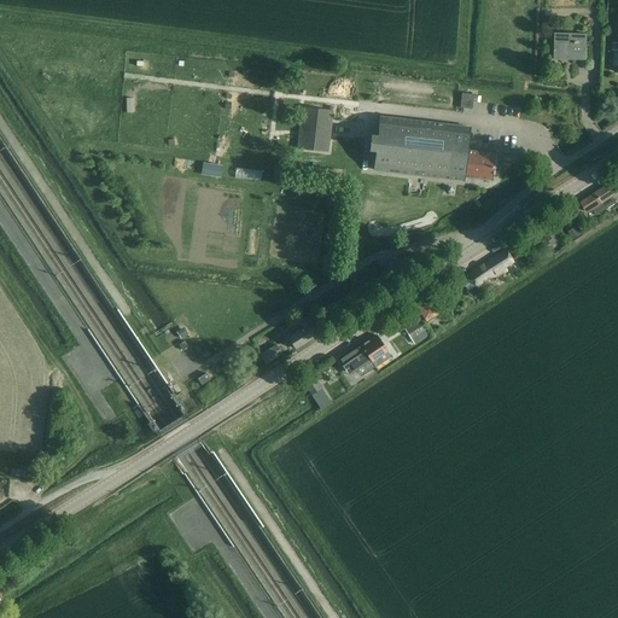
[(554,59),(569,60),(587,60),(588,34),(554,33),(554,59)]
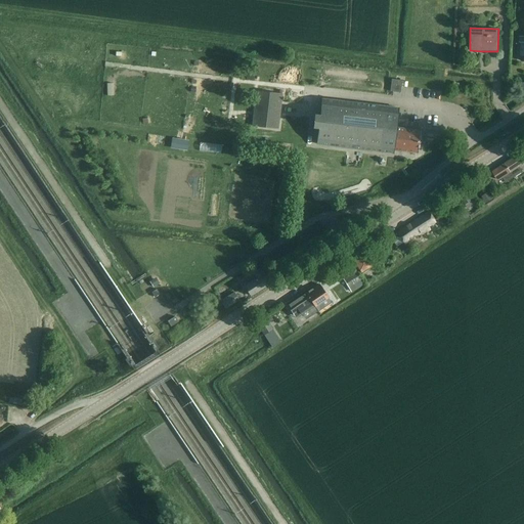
[(391,79),(390,91),(400,92),(401,80),(391,79)]
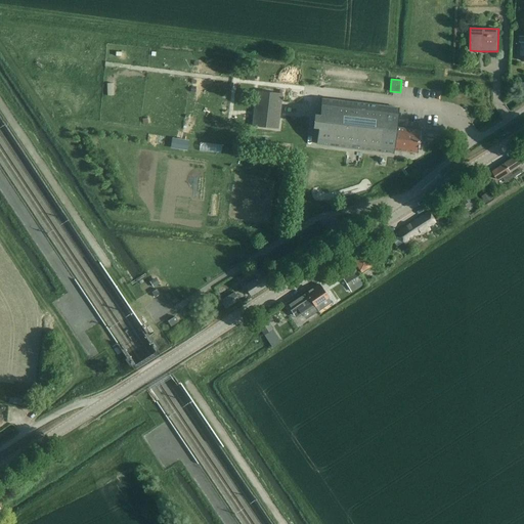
[(252,126),(278,128),(281,93),(256,90),(252,126)]
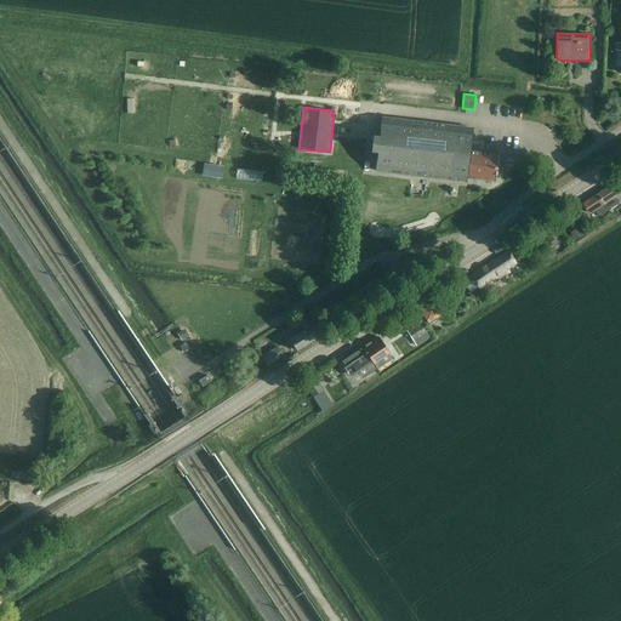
[(375,171),(377,171),(465,182),(465,177),(495,181),(497,155),(497,154),(468,151),(472,127),(381,118),(375,171)]
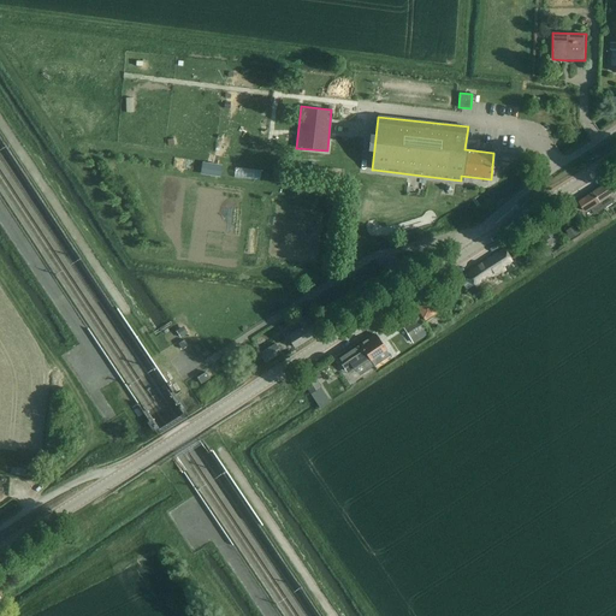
[(201,163),(200,175),(220,177),(221,171),(221,166),(213,165),(201,163)]
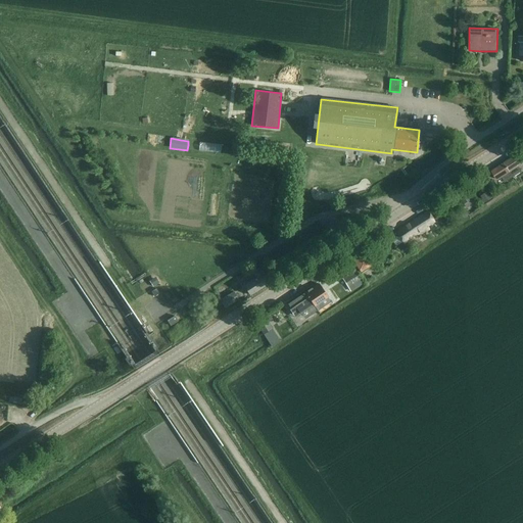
[(517,154),(505,162),(514,177),(522,171),(520,169),(518,165),(522,163),(518,155),(517,154)]
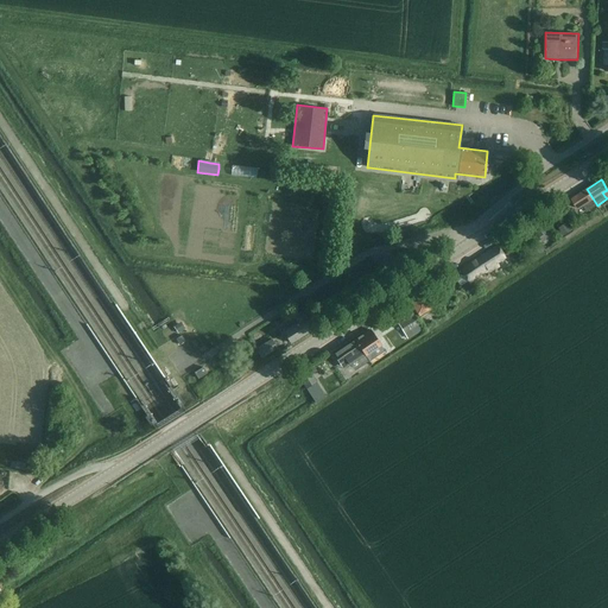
[(572,200),(569,202),(572,207),(576,204),(578,209),(583,206),(588,211),(597,206),(587,189),(572,198),(572,200)]
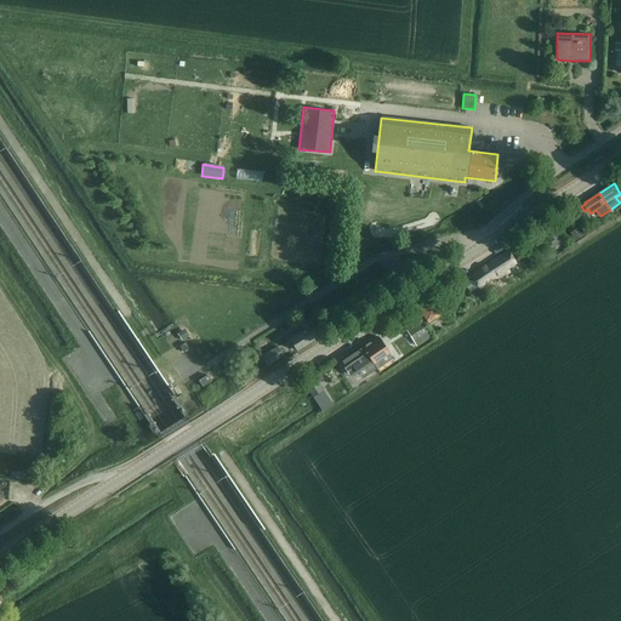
[(545,233),(551,241),(554,248),(563,241),(553,227),(545,233)]
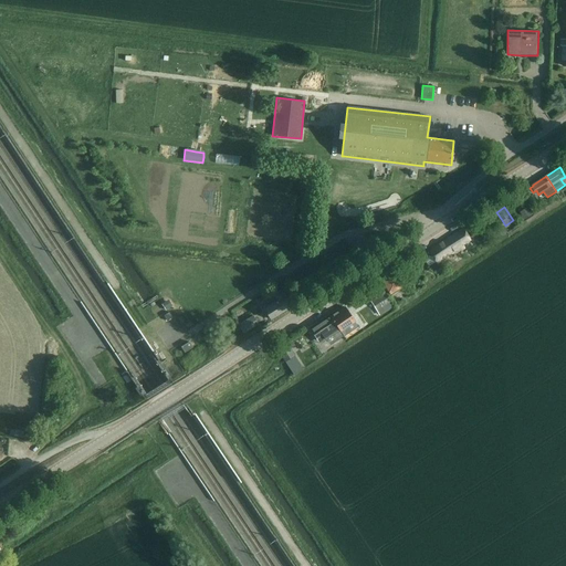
[(527,208),(520,212),(524,219),(525,220),(532,215),(532,213),(527,208)]
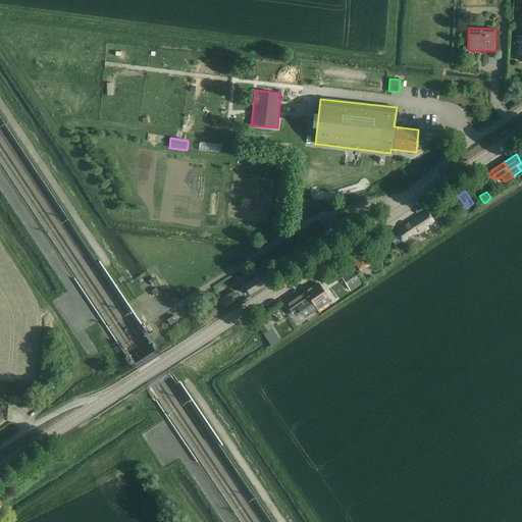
[(399,236),(392,240),(395,246),(403,241),(405,244),(428,228),(426,226),(433,222),(430,217),(426,211),(396,230),(399,236)]
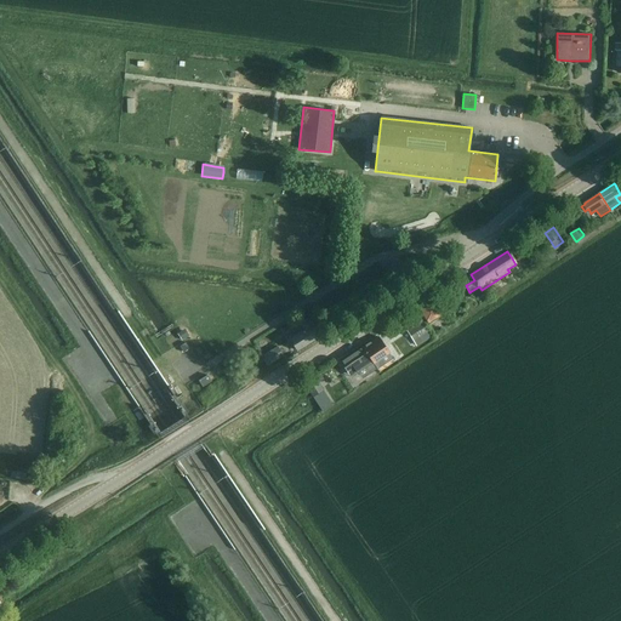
[(398,260),(387,266),(392,274),(403,269),(398,260)]
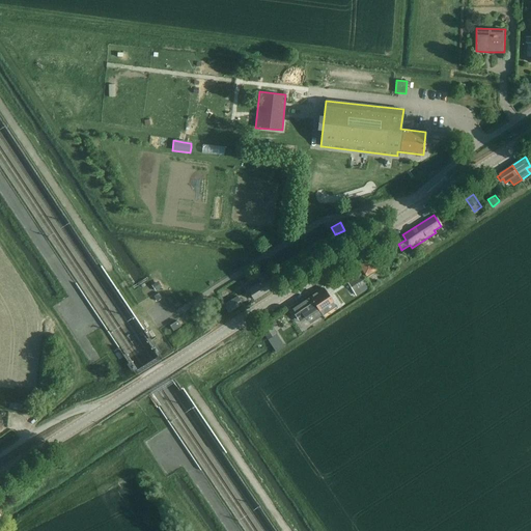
[(375,270),(368,257),(358,263),(366,275),(375,270)]
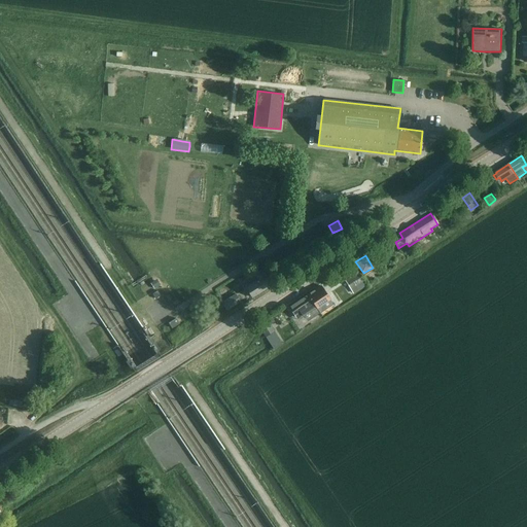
[(248,287),(246,288),(251,297),(271,286),(265,277),(268,275),(264,269),(255,274),(252,276),(256,282),(248,287)]
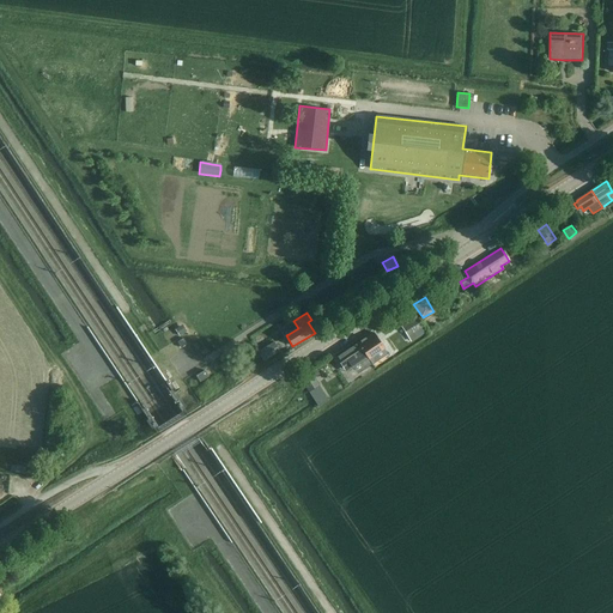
[(406,323),(401,327),(407,337),(410,340),(423,333),(428,331),(418,316),(414,319),(406,323)]
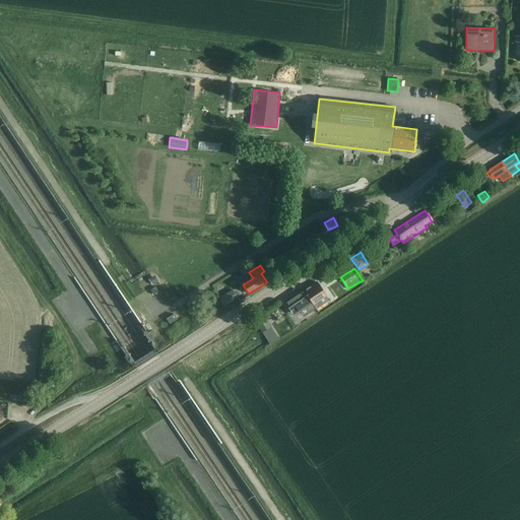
[(154,275),(148,279),(152,285),(158,281),(154,275)]
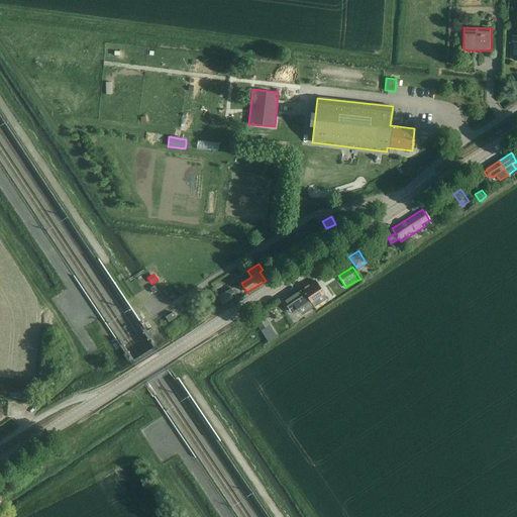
[(314,280),(288,298),(283,301),(290,311),(293,310),(295,313),(299,310),(302,315),(320,302),(317,297),(323,294),(314,280)]
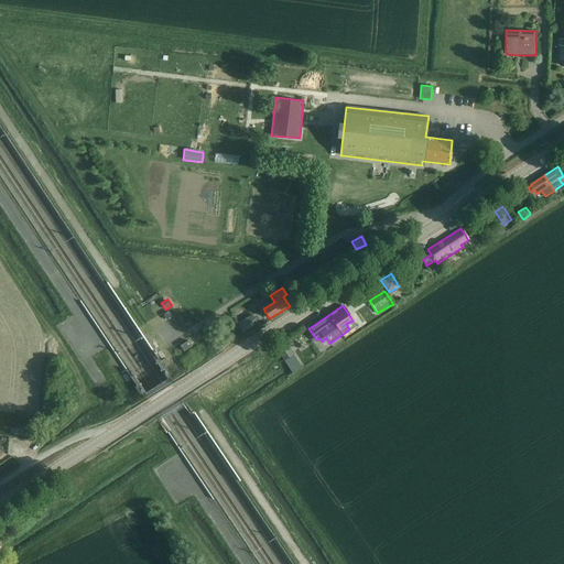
[(252,314),(237,323),(242,333),(258,323),(252,314)]
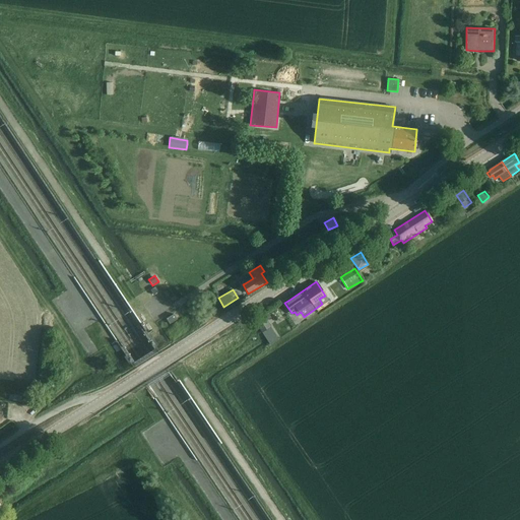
[(166,319),(170,324),(177,320),(174,314),(166,319)]
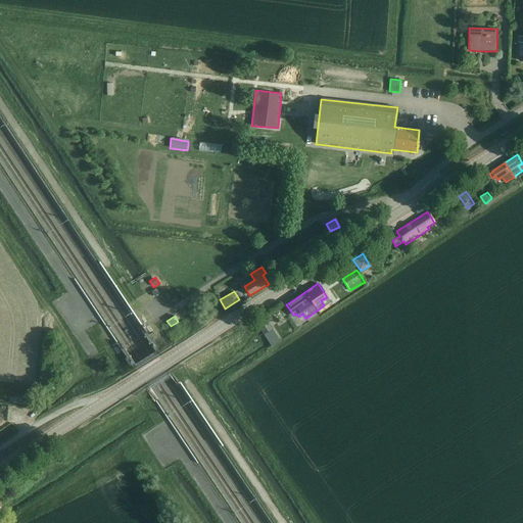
[(256,324),(263,334),(272,329),(266,318),(256,324)]
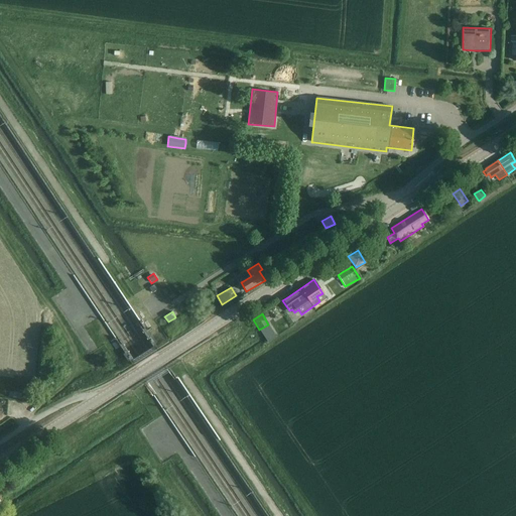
All buildings are outlined.
